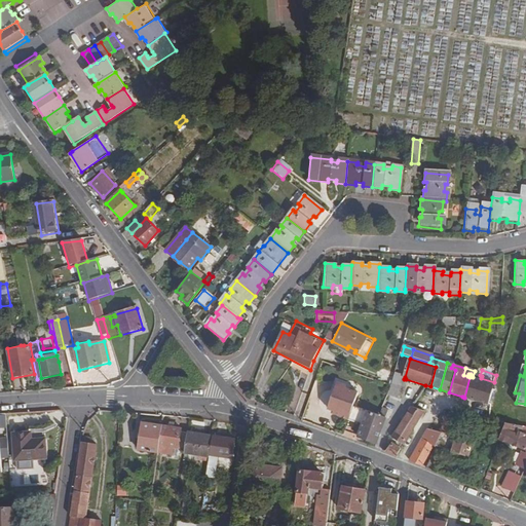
[(390,385),(389,390),(395,392),(401,376),(396,374),(390,385)]
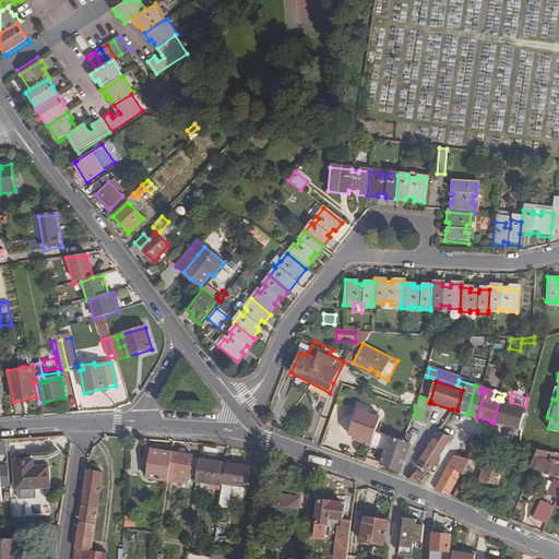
[(426,400),(419,417),(425,418),(429,409),(431,403),(429,403),(430,401),(426,400)]
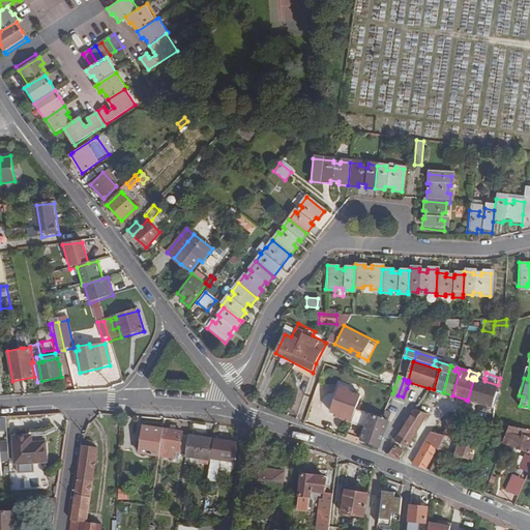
[(476,380),(473,380),(468,401),(493,408),(496,394),(496,391),(484,388),(486,384),(476,380)]
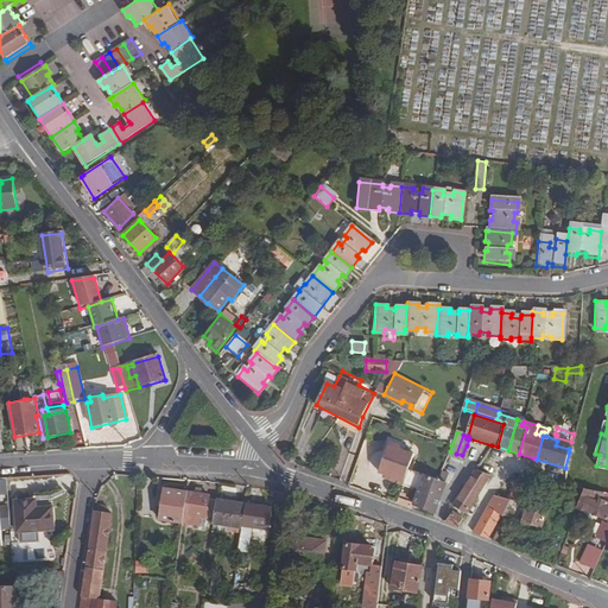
[(410,469),(418,448),(391,438),(379,473),(391,477),(394,482),(404,486),(410,469)]
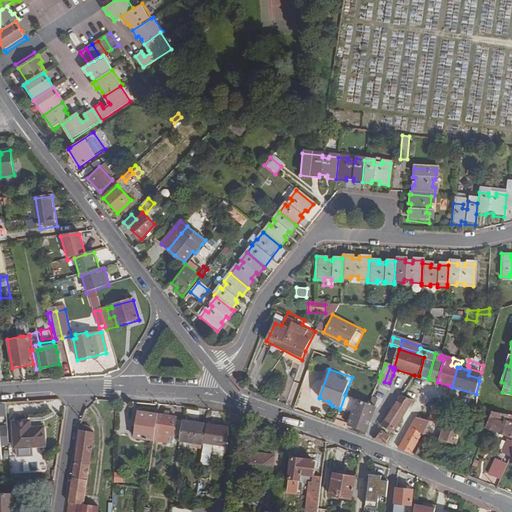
[(340,409),(340,410),(352,414),(349,424),(366,430),(375,405),(370,404),(345,395),(340,409)]
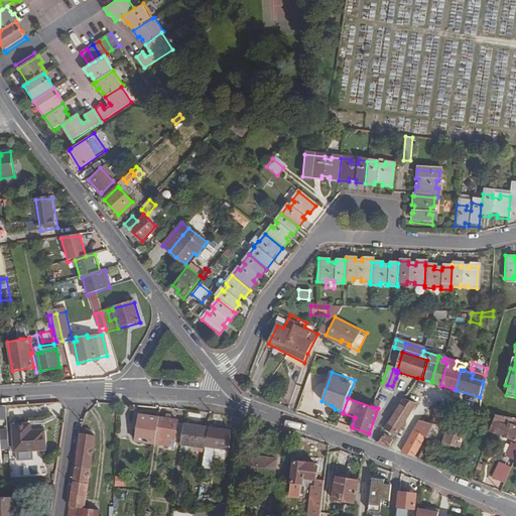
[(404,398),(384,428),(396,435),(414,402),(404,398)]
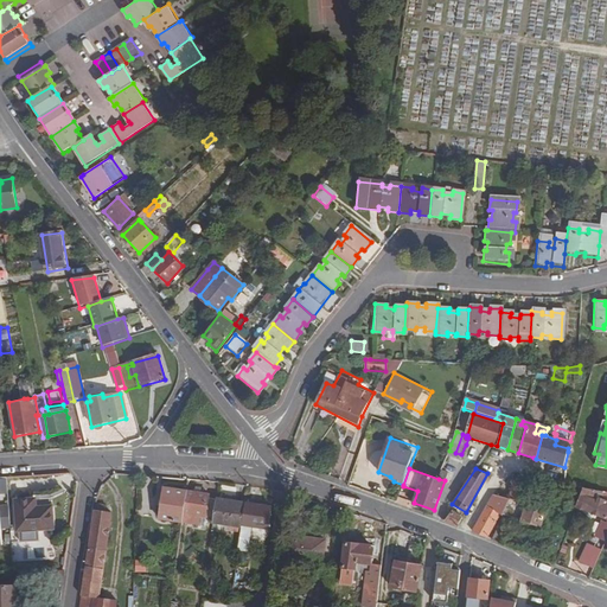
[(510,491),(509,499),(529,504),(531,491),(537,491),(538,485),(524,481),(525,477),(513,474),(510,491)]
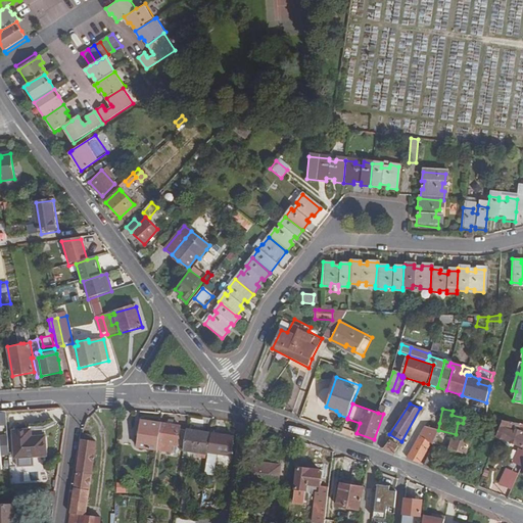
[(142,420),(138,446),(157,449),(161,423),(142,420)]
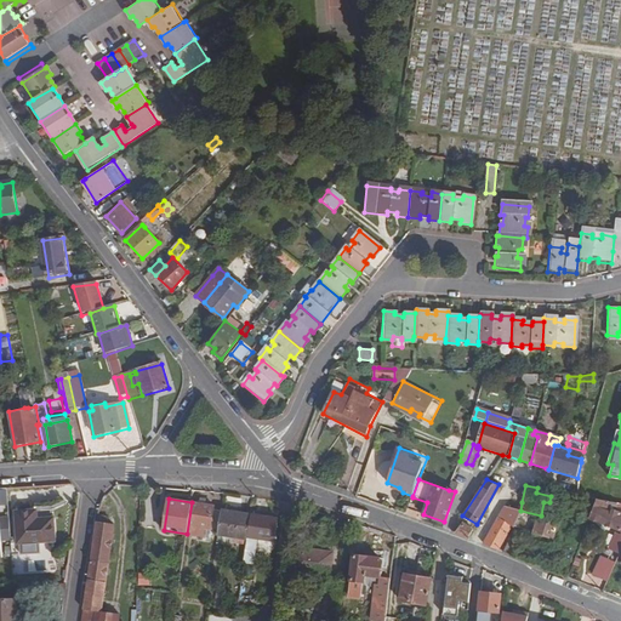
[(597,501),(590,519),(620,530),(620,527),(620,514),(607,508),(609,502),(597,501)]
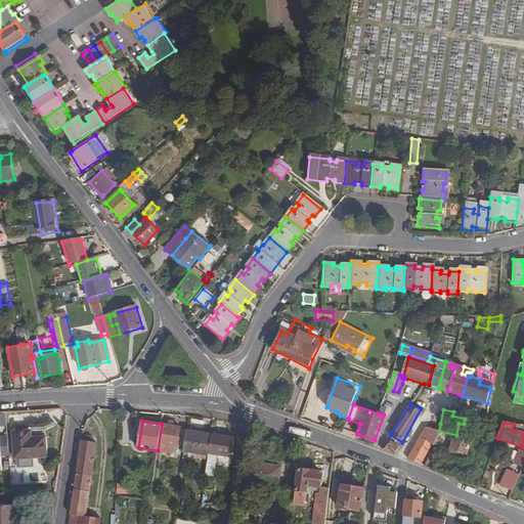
[(181,427),(162,424),(158,450),(172,452),(173,445),(178,446),(178,445),(184,446),(186,431),(181,430),(181,427)]
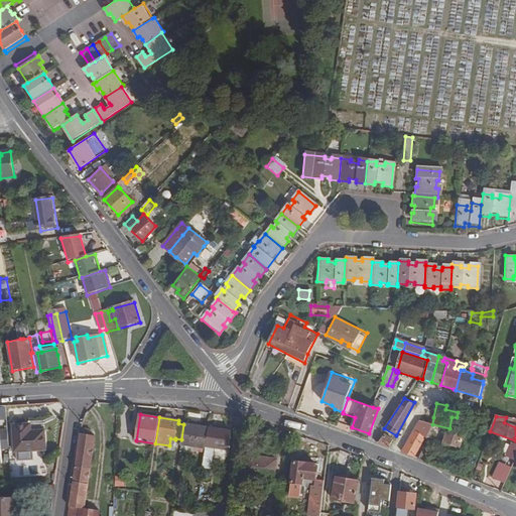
[(419,421),(415,427),(423,431),(423,433),(427,434),(431,425),(427,423),(419,421)]
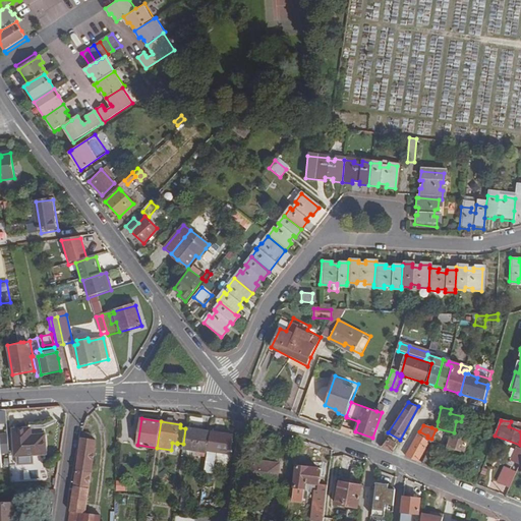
[(211,431),(185,427),(185,428),(183,444),(182,448),(208,452),(211,431)]
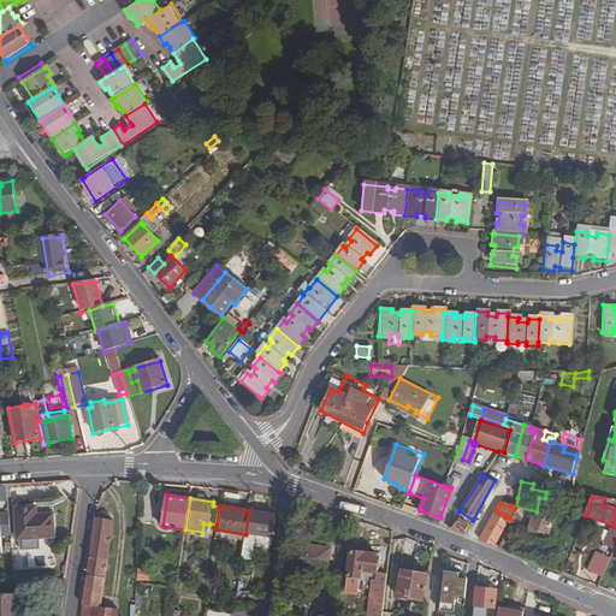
[(35,507),(17,508),(19,539),(53,537),(52,514),(35,516),(35,507)]
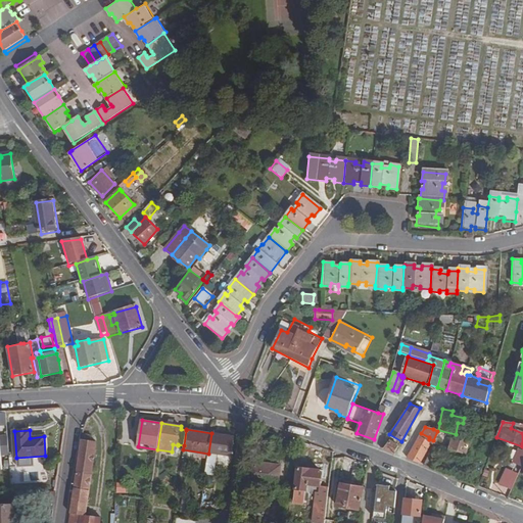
[(465,455),(470,438),(456,434),(438,430),(437,431),(433,440),(432,443),(436,444),(465,455)]
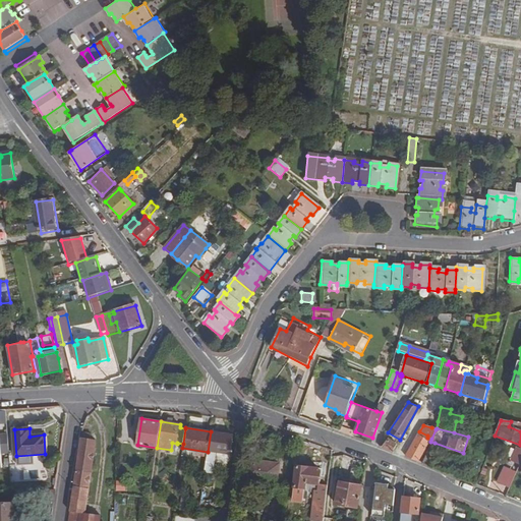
[(234,436),(211,431),(208,452),(205,472),(214,474),(217,452),(231,454),(234,436)]
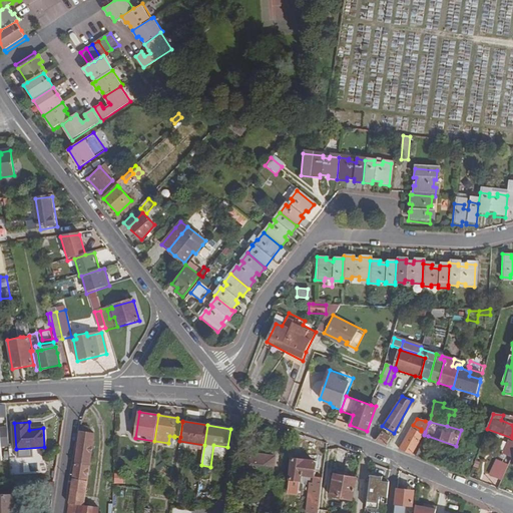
[(412,454),(422,434),(424,435),(425,432),(421,431),(421,429),(413,425),(411,427),(400,449),(412,454)]
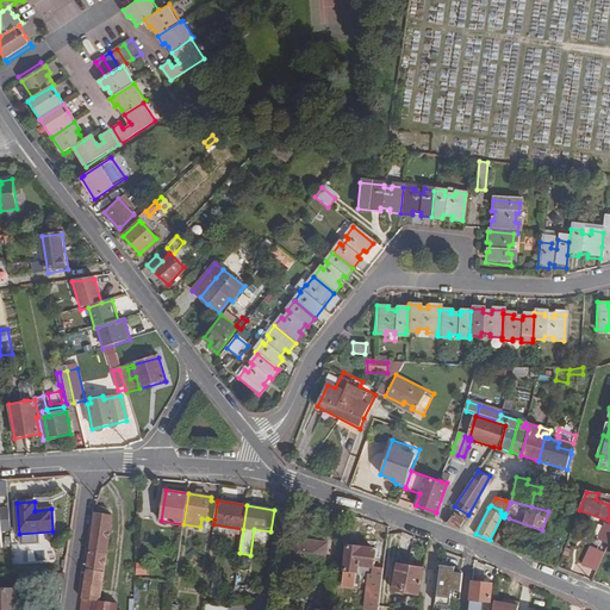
[(106,508),(95,506),(80,609),(117,609),(119,603),(99,601),(112,516),(106,515),(106,508)]
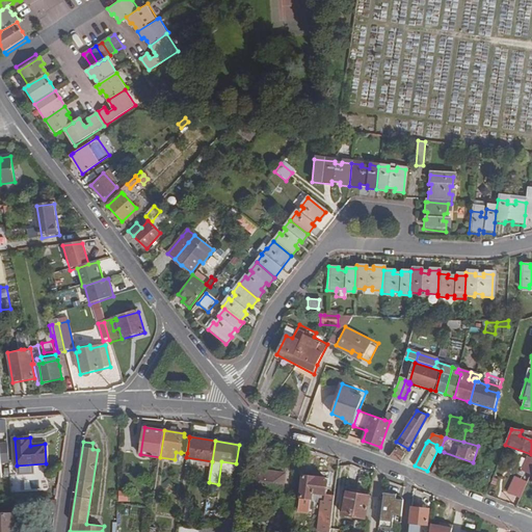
[(9,467),(8,448),(1,448),(0,451),(0,481),(2,482),(1,467),(9,467)]
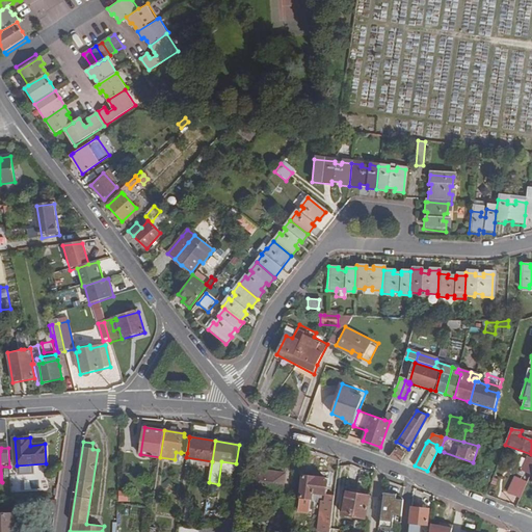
[(396,448),(391,456),(402,460),(405,453),(396,448)]
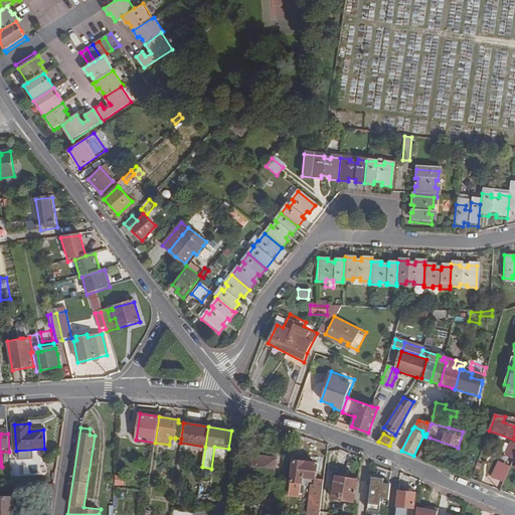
[(193,446),(182,445),(181,454),(192,455),(193,446)]
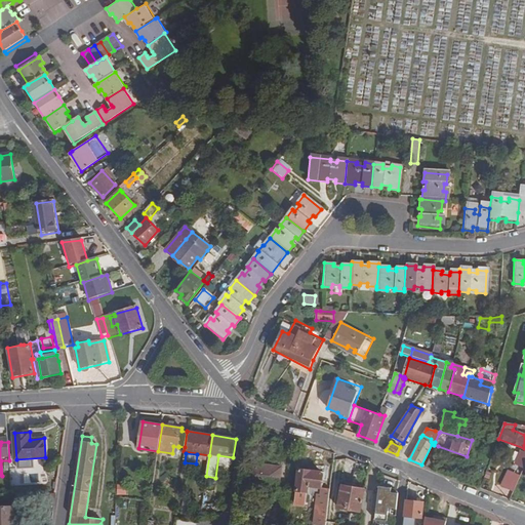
[(430,455),(426,467),(433,470),(436,458),(430,455)]
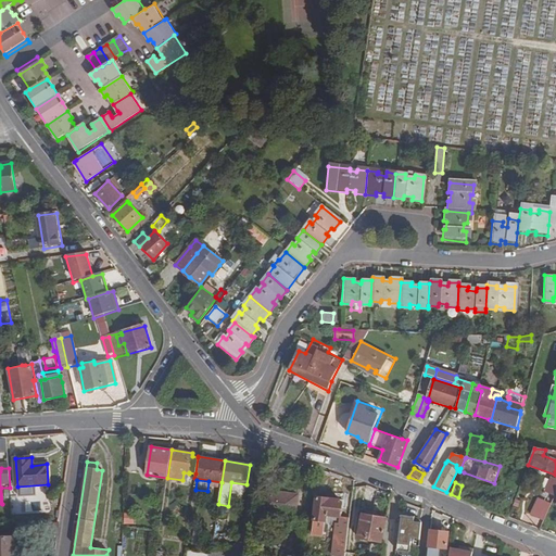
[(295,515),(299,494),(264,490),(258,526),(275,528),(277,512),(295,515)]
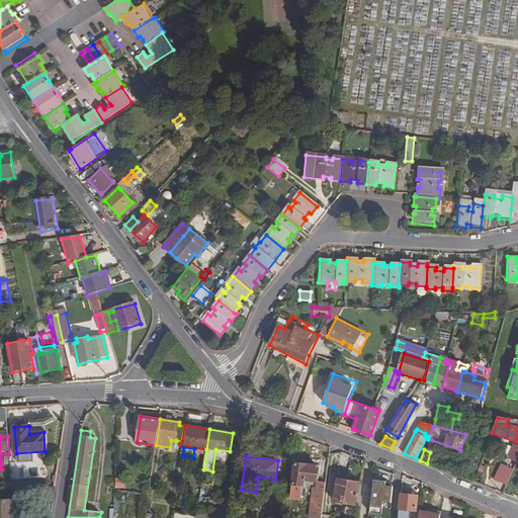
[(295,463),(290,498),(301,499),(304,486),(305,481),(318,483),(317,493),(324,494),(326,481),(319,481),(320,472),(316,471),(317,466),(295,463)]
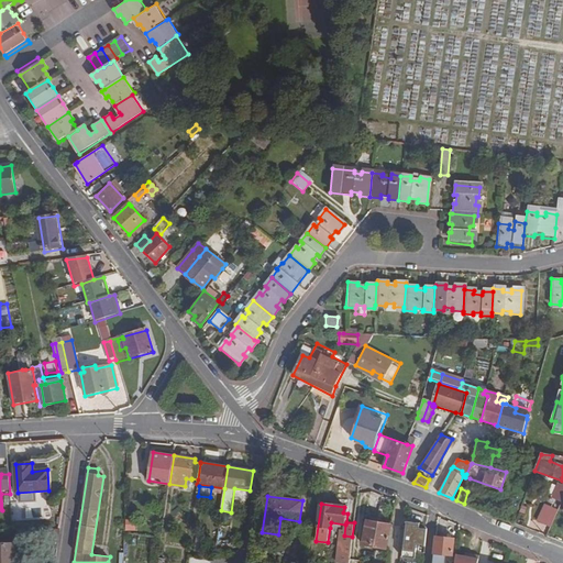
[(542,505),(536,520),(550,527),(556,511),(542,505)]
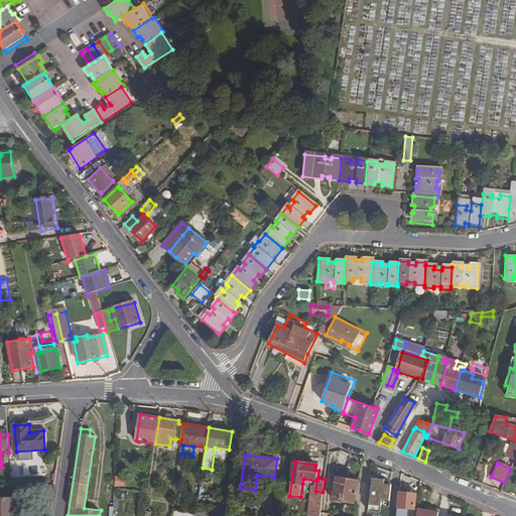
[(334,499),(356,503),(359,481),(347,479),(348,473),(338,472),(334,499)]
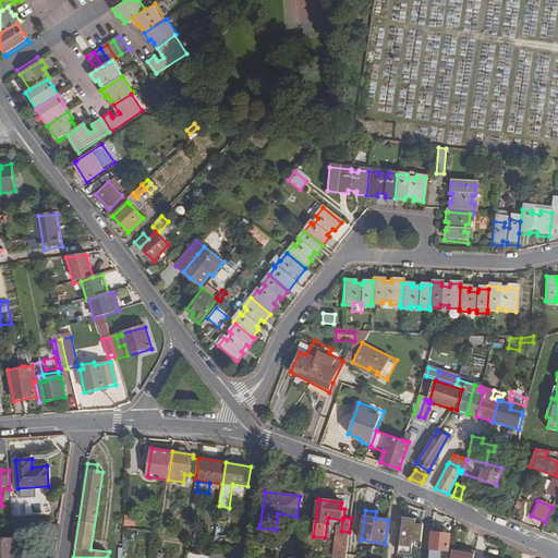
[(124,525),(137,525),(137,513),(124,513),(124,525)]
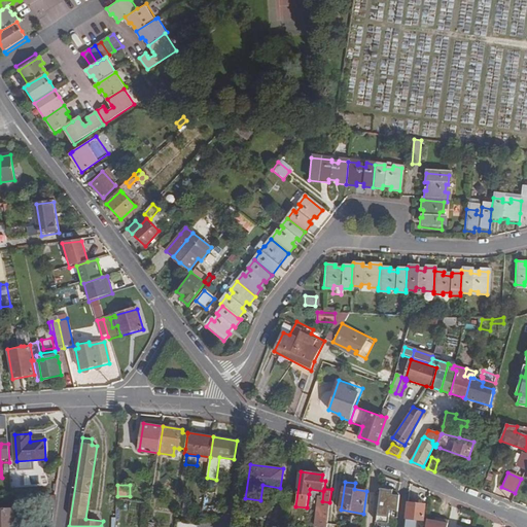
[(398,513),(399,495),(398,493),(393,492),(393,490),(380,488),(377,523),(384,524),(384,522),(389,522),(390,512),(398,513)]
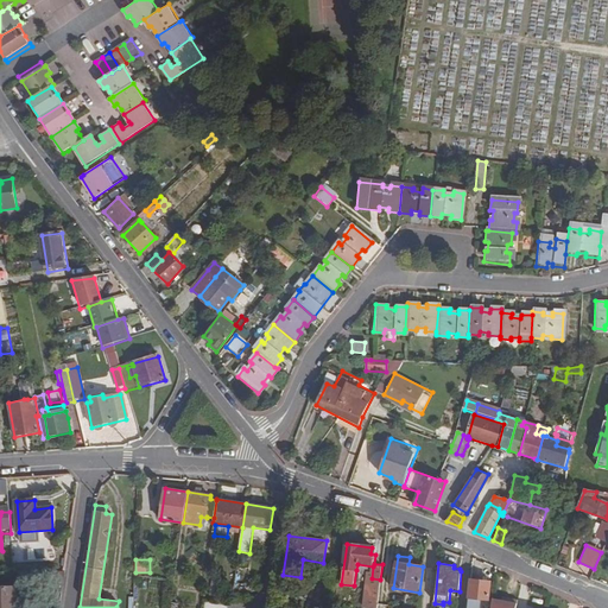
[(160,591),(163,581),(151,578),(150,589),(160,591)]
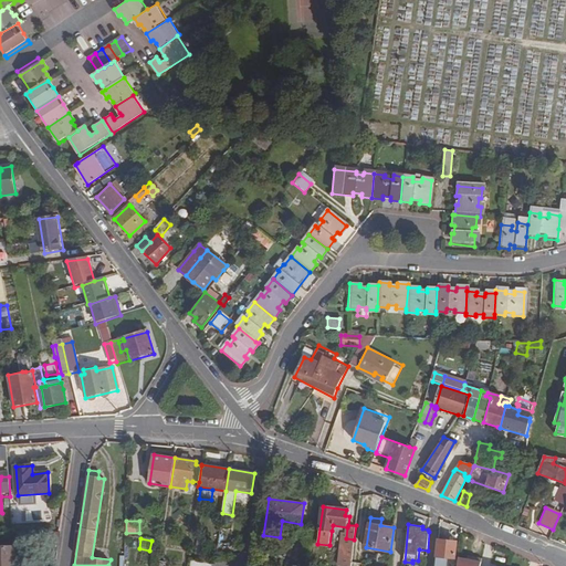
[(354,540),(346,538),(345,548),(347,548),(353,549),(354,540)]
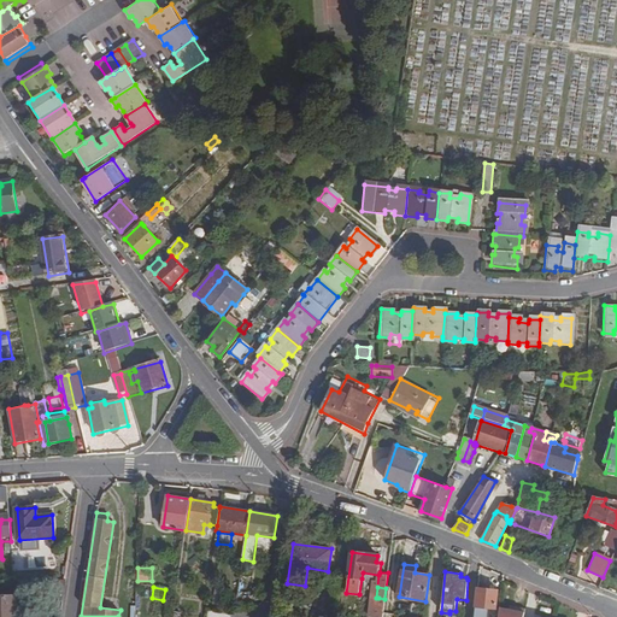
[(498,591),(477,588),(474,616),(482,616),(483,607),(495,609),(498,591)]
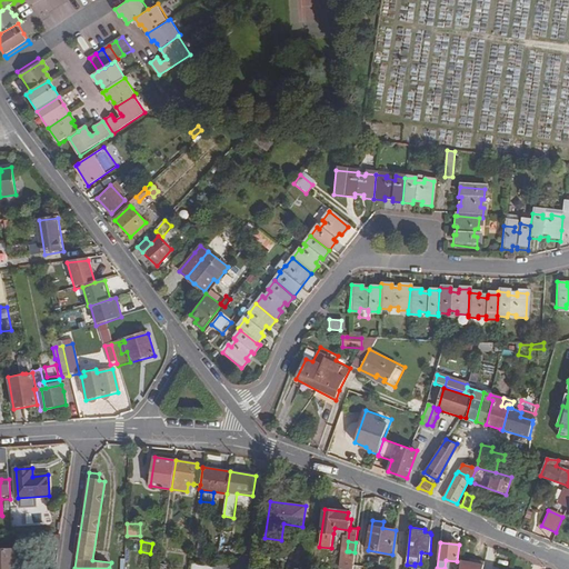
[(15,568),(15,549),(0,549),(0,568),(15,568)]
